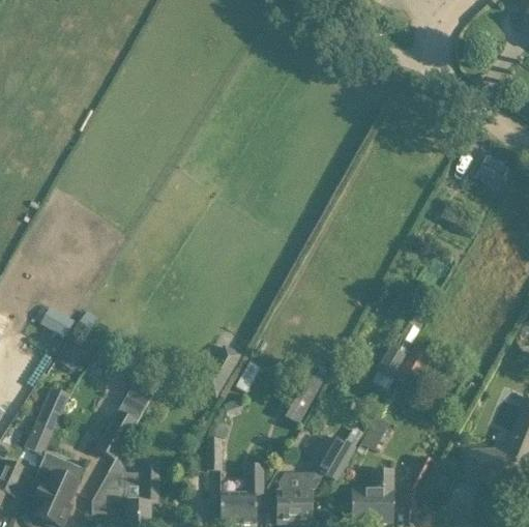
[(41,323),(63,335),(72,320),(52,308),(41,323)]
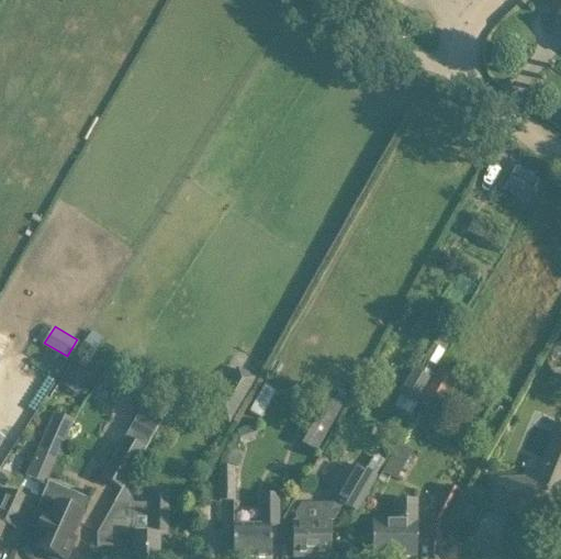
[(0,358),(9,343),(0,337),(0,358)]
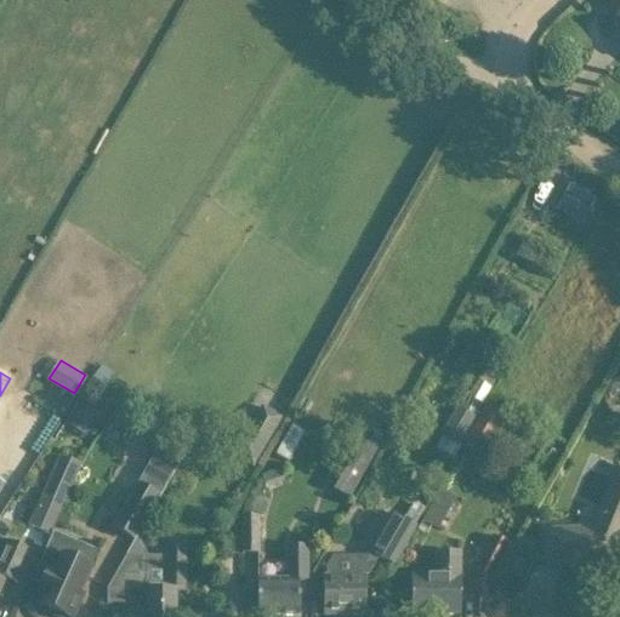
[(79,395),(94,405),(107,384),(94,375),(79,395)]
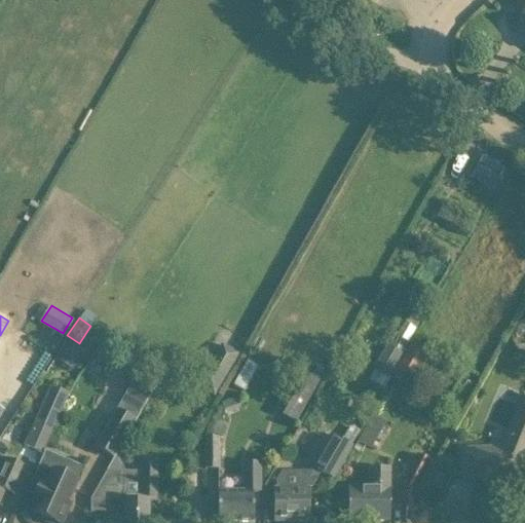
[(412,340),(392,376),(409,386),(429,350),(412,340)]
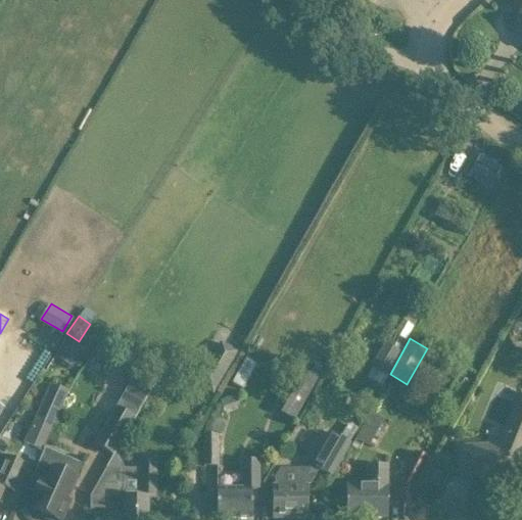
[(214,392),(240,349),(223,339),(196,381),(214,392)]
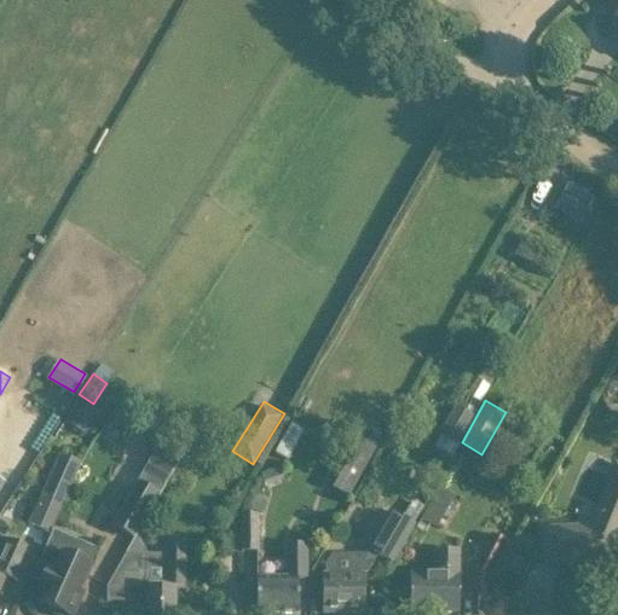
[(474,415),(456,404),(440,433),(457,442),(474,415)]
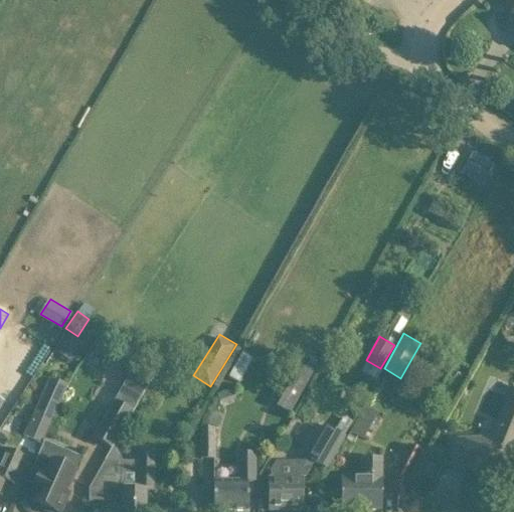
[(243,351),(229,375),(239,380),(253,357),(243,351)]
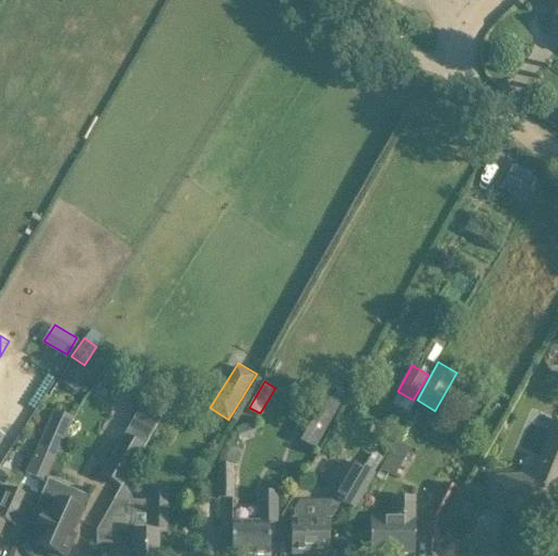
[(316,446),(335,411),(315,400),(295,435),(316,446)]
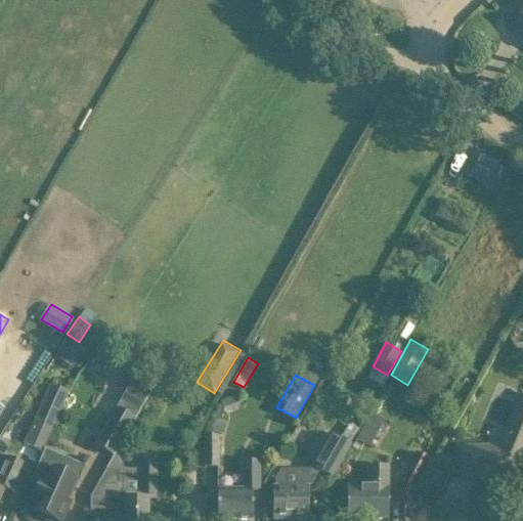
[(135,376),(94,444),(113,456),(154,386),(135,376)]
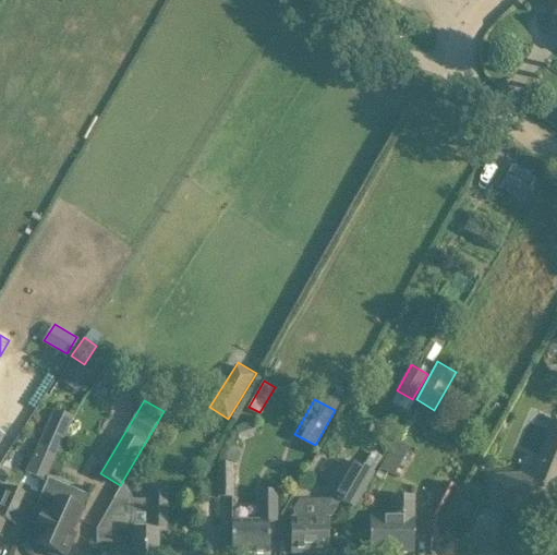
[(70,414),(52,408),(27,471),(44,478),(70,414)]
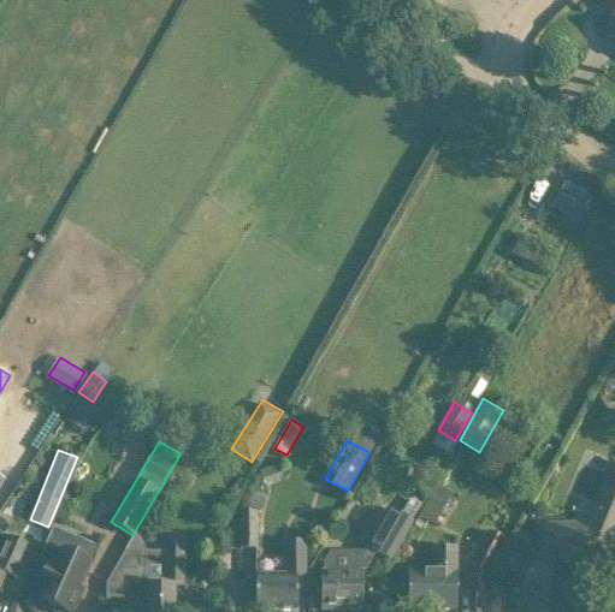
[(539,524),(539,532),(540,556),(590,553),(592,550),(603,550),(603,553),(614,552),(614,462),(613,461),(587,522),(539,524)]
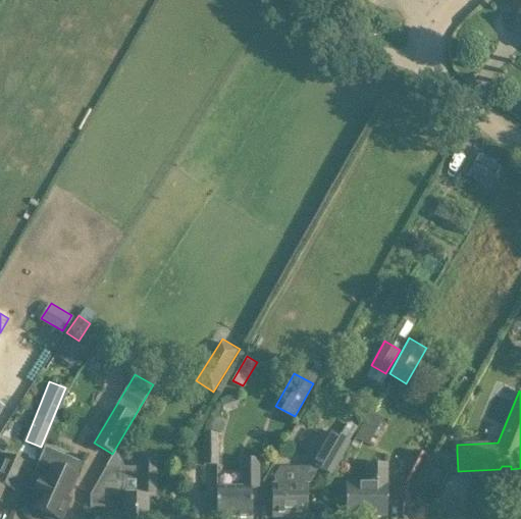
[(350,420),(341,434),(350,440),(358,425),(350,420)]
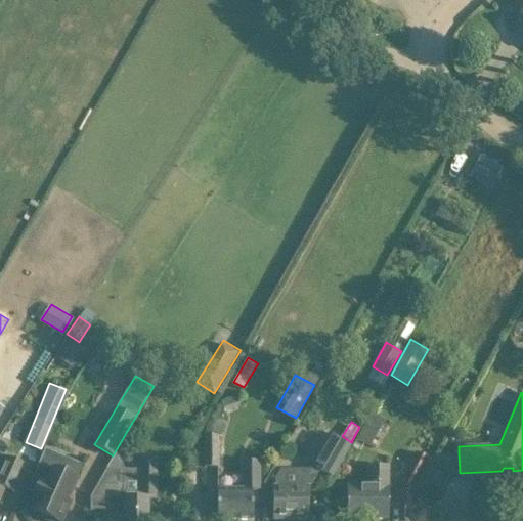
[(274,497),(274,518),(308,518),(308,497),(308,483),(310,483),(320,467),(334,475),(352,442),(351,442),(342,436),(332,430),(310,468),(282,468),(276,476),(276,485),(274,485),(274,497)]
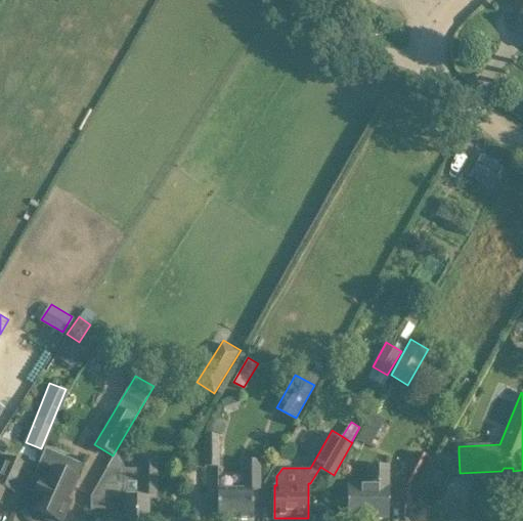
[(219,434),(206,434),(205,465),(219,465),(219,434)]
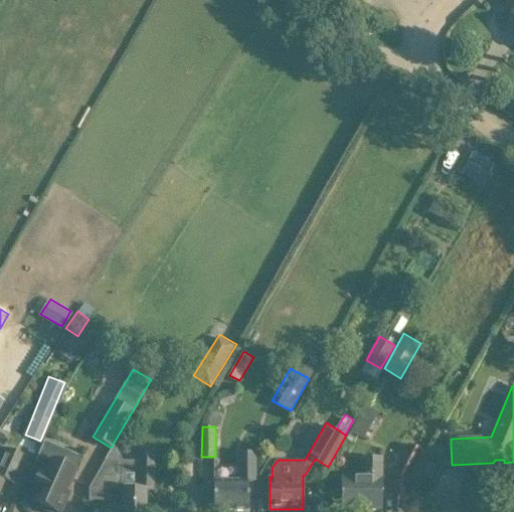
[(30,495),(35,497),(42,500),(40,504),(43,505),(43,509),(50,511),(56,511),(57,511),(60,511),(69,492),(66,491),(81,457),(45,441),(28,480),(35,483),(30,495)]
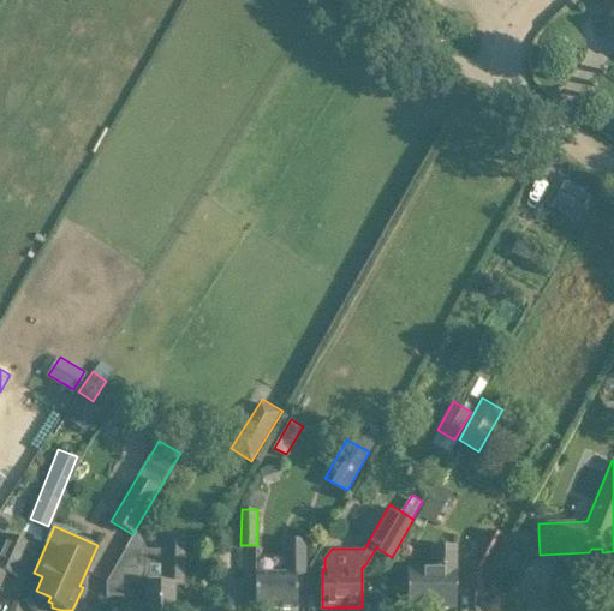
[(488,527),(470,564),(486,573),(505,535),(488,527)]
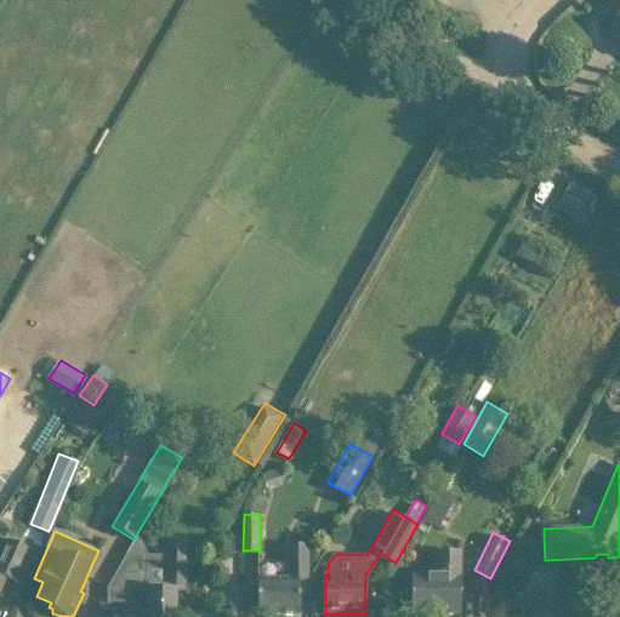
[(0,592),(12,566),(22,571),(32,549),(7,538),(0,555),(0,592)]
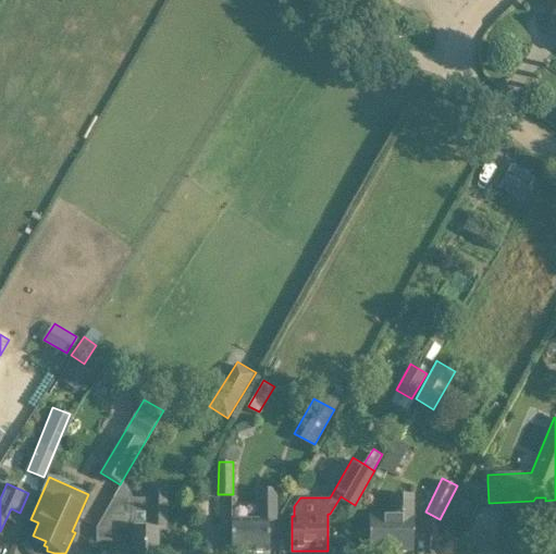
[(97,526),(97,540),(126,541),(126,539),(132,539),(131,553),(158,553),(159,539),(159,528),(167,528),(168,483),(151,483),(150,496),(132,496),(114,496),(97,526)]
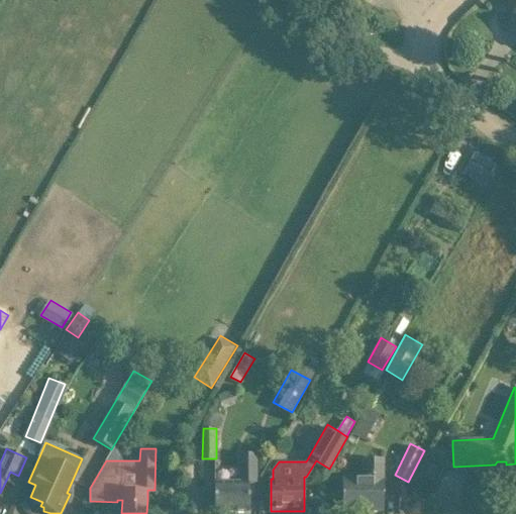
[(215,492),(215,512),(219,511),(220,513),(224,513),(226,512),(249,512),(249,483),(256,483),(256,463),(256,453),(240,453),(240,482),(215,482),(215,492)]
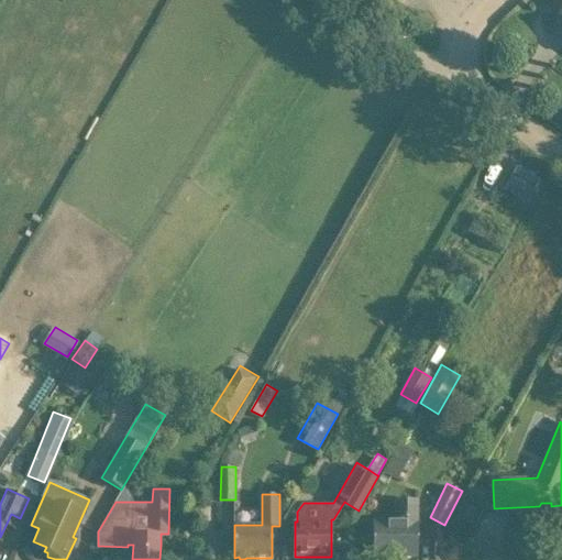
[(373,522),(373,534),(373,557),(418,556),(418,500),(395,500),(396,522),(373,522)]
